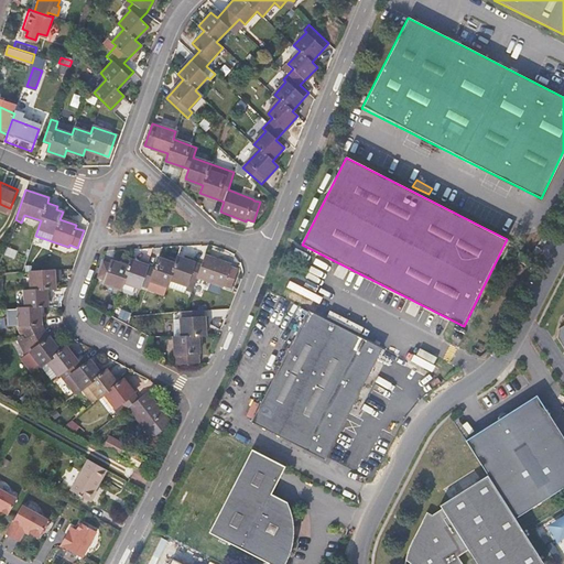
[(537,246),(531,259),(537,262),(543,249),(537,246)]
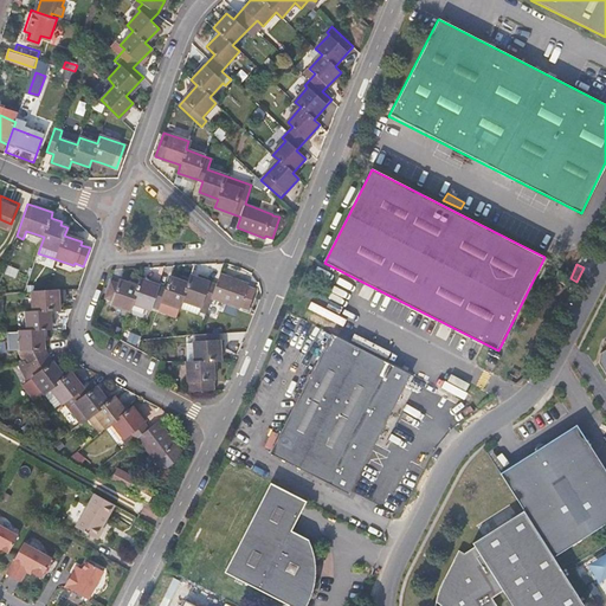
[(212,297),(227,303),(239,307),(239,308),(240,305),(249,309),(256,289),(247,285),(249,283),(220,274),(217,284),(192,276),(188,283),(171,276),(166,288),(141,278),(137,287),(120,281),(118,283),(110,281),(104,298),(113,302),(111,304),(129,310),(133,302),(150,309),(152,307),(178,315),(180,309),(182,301),(200,307),(208,309),(212,297)]
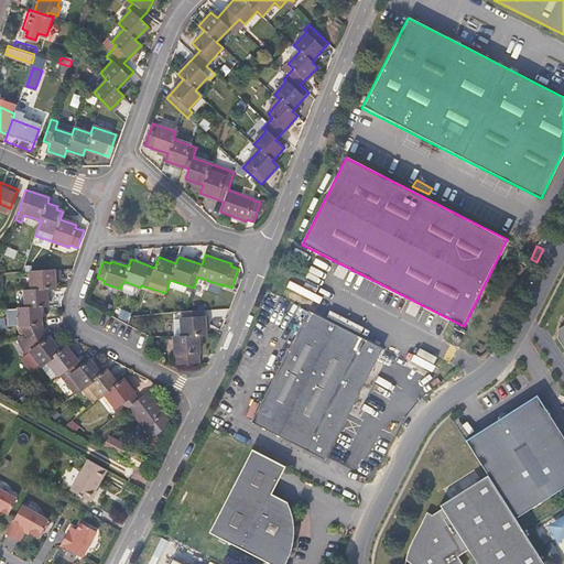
[(104,393),(116,409),(120,413),(129,407),(153,438),(172,424),(148,392),(139,399),(123,379),(117,383),(107,370),(101,373),(89,359),(87,361),(84,356),(77,360),(66,346),(58,351),(49,338),(42,324),(41,306),(49,306),(47,289),(54,289),(53,270),(29,271),(30,290),(23,290),(24,308),(17,308),(19,327),(29,351),(41,367),(46,361),(57,376),(62,372),(66,378),(69,375),(80,389),(87,384),(98,399),(99,398),(104,393)]
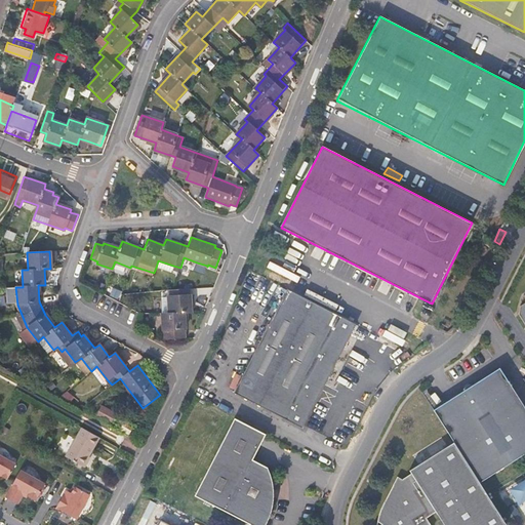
[(170,273),(173,266),(158,260),(156,268),(170,273)]
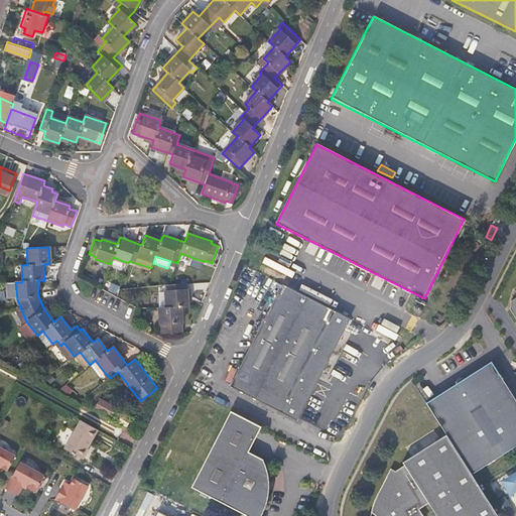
[(204,261),(194,258),(191,266),(201,269),(204,261)]
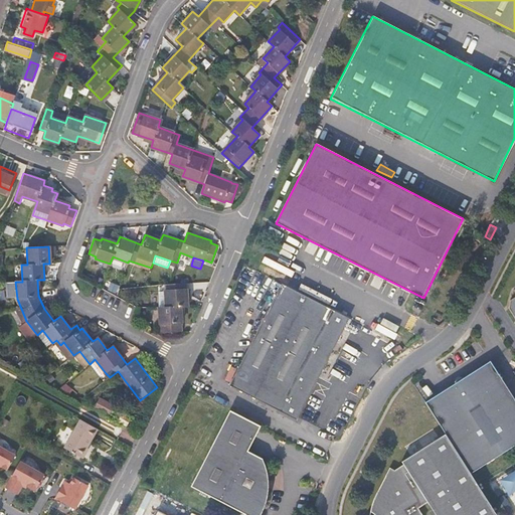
[(275,280),(223,381),(298,420),(350,319),(275,280)]
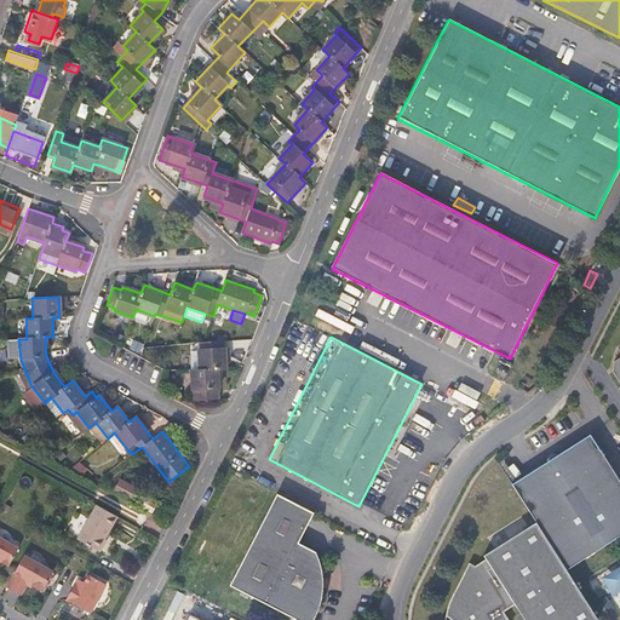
[(193,397),(218,396),(217,368),(225,368),(224,342),(199,344),(200,369),(191,369),(193,397)]
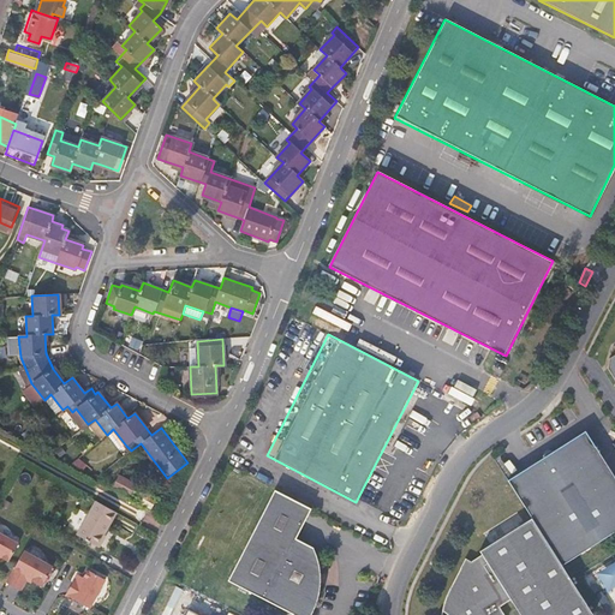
[(120,451),(126,446),(113,429),(108,434),(120,451)]
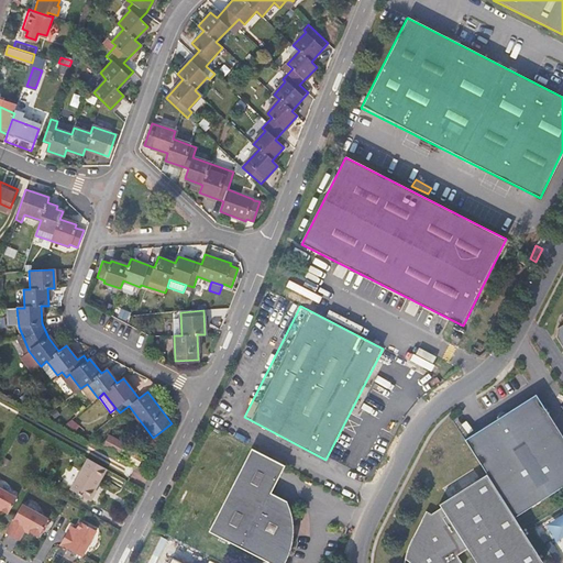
[(487,473),(516,517),(562,486),(562,435),(536,395),(508,412),(504,411),(497,416),(497,420),(466,440),(487,473)]
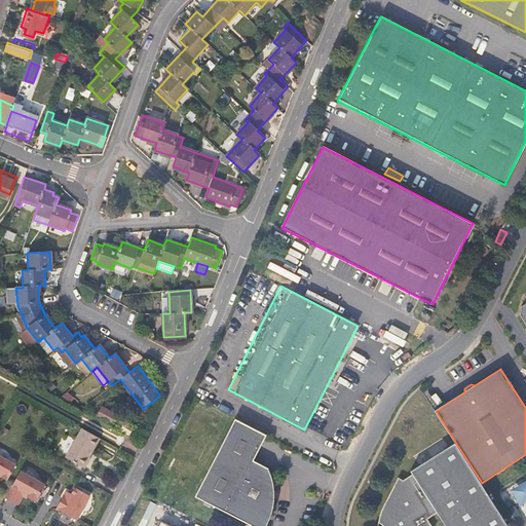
[(113,422),(117,413),(104,406),(99,415),(113,422)]
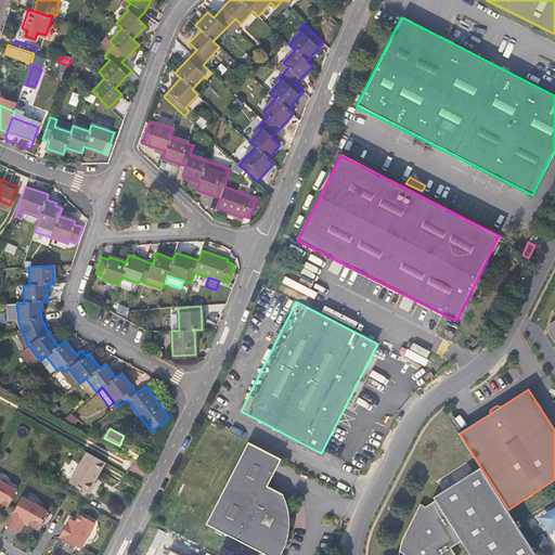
[(250,442),(209,525),(268,554),(284,554),(285,554),(286,552),(288,547),(289,545),(291,541),(292,538),(293,533),(293,530),(293,526),(293,521),(293,517),(293,513),(292,508),(291,505),(289,501),(288,499),(287,497),(286,495),(270,487),(283,460),(250,442)]
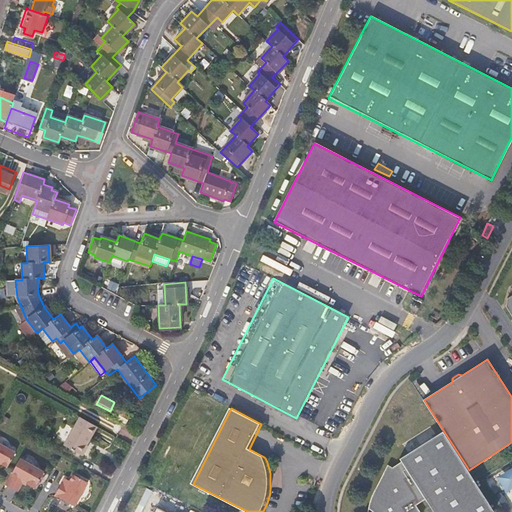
[(128,421),(131,415),(121,410),(117,416),(128,421)]
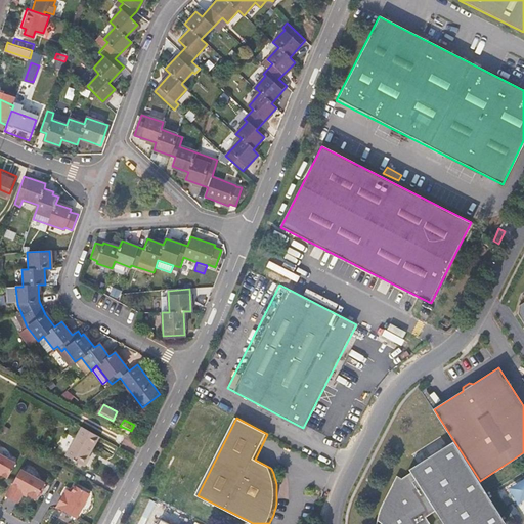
[(90,453),(100,435),(83,425),(67,453),(85,465),(91,454),(90,453)]
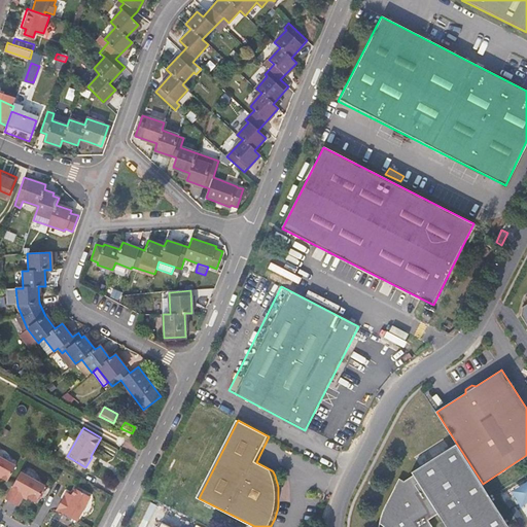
[(66,440),(62,452),(68,455),(73,442),(66,440)]
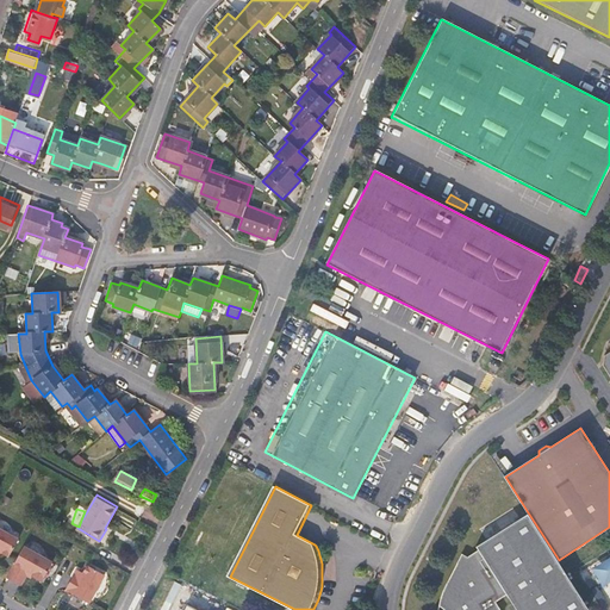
[(452,609),(503,609),(504,609),(497,598),(508,592),(520,609),(586,609),(590,609),(567,573),(559,560),(528,512),(477,546),(480,552),(471,558),(462,553),(458,564),(460,565),(450,583),(448,582),(441,601),(448,607),(452,609)]
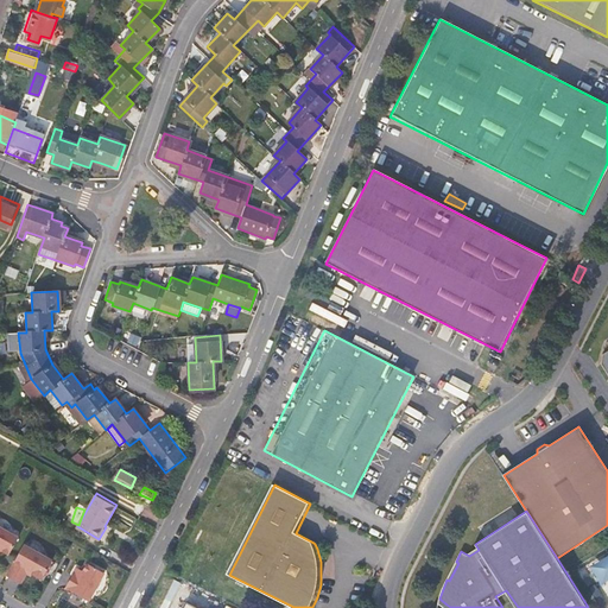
[(0,552),(0,553),(2,550),(10,555),(19,537),(0,526),(0,552)]
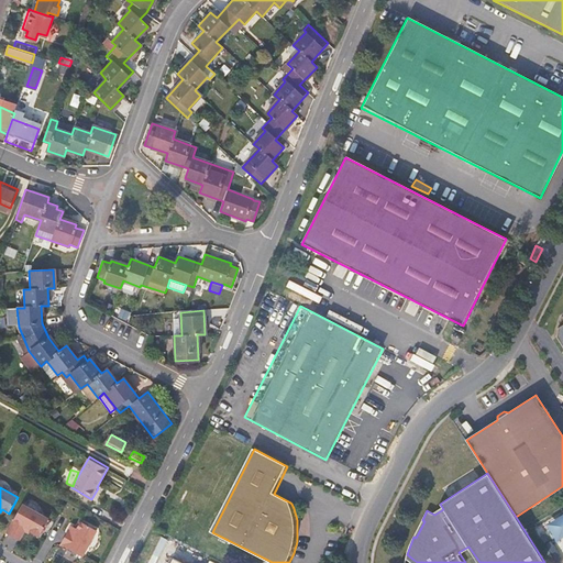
[(22,504),(7,531),(20,539),(26,529),(39,536),(48,519),(22,504)]
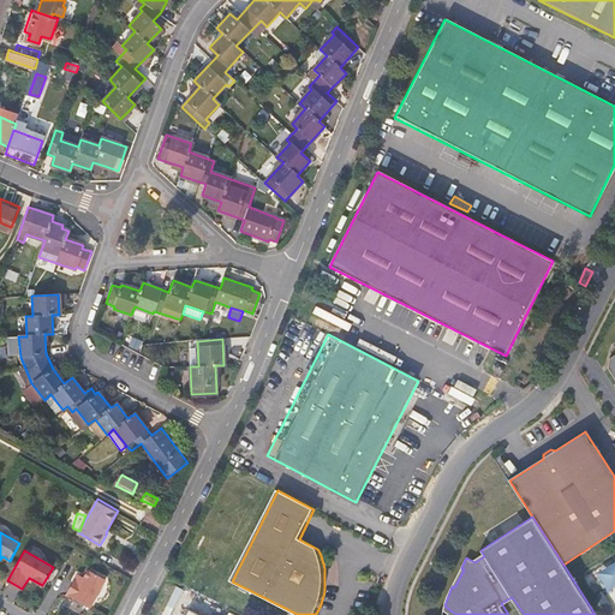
[(605,586),(614,581),(614,561),(598,569),(605,586)]
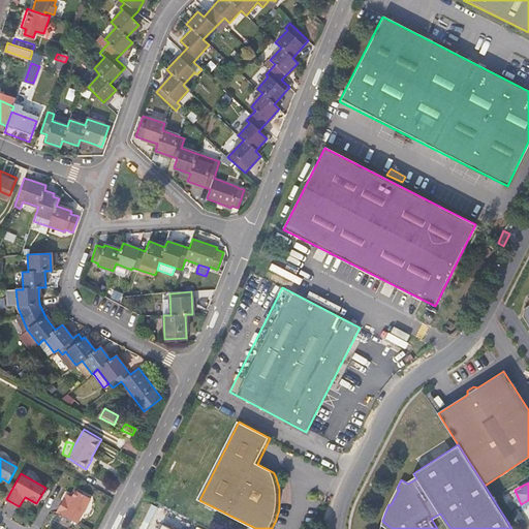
[(57,511),(78,523),(92,498),(76,490),(73,496),(70,495),(67,498),(65,497),(57,511)]
